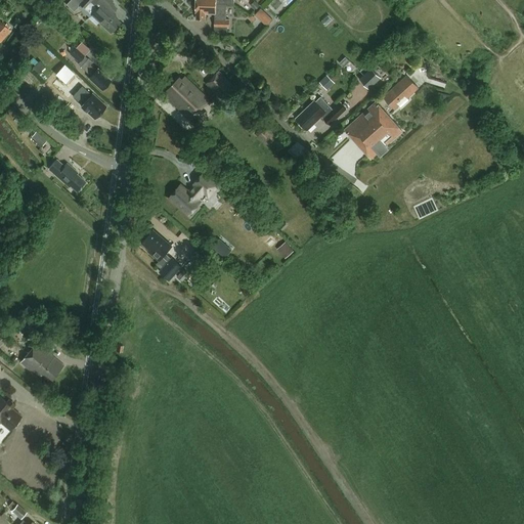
[(74,11),(79,5),(85,10),(91,3),(97,8),(88,18),(96,26),(98,23),(111,34),(121,24),(115,17),(116,15),(112,11),(116,7),(111,3),(113,1),(112,0),(70,0),(66,4),(74,11)]
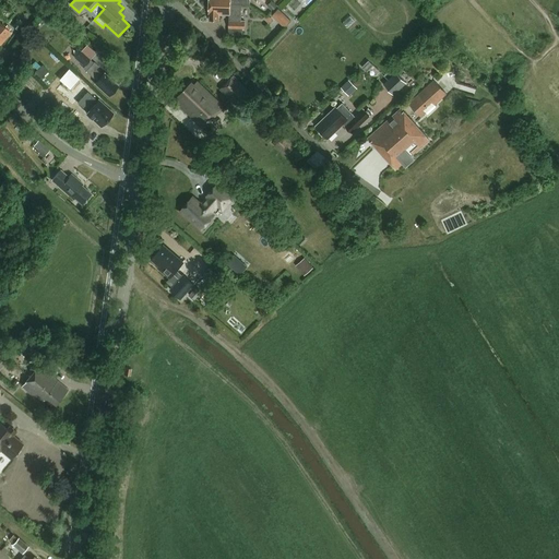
[(240,21),(241,4),(209,3),(209,14),(210,14),(210,20),(218,20),(218,14),(229,15),(229,35),(242,36),(242,30),(245,30),(245,21),(240,21)]
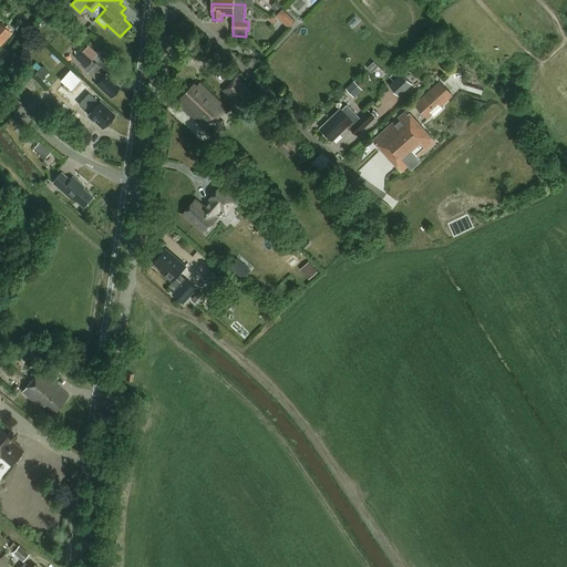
[(288,28),(295,21),(282,9),(276,16),(288,28)]
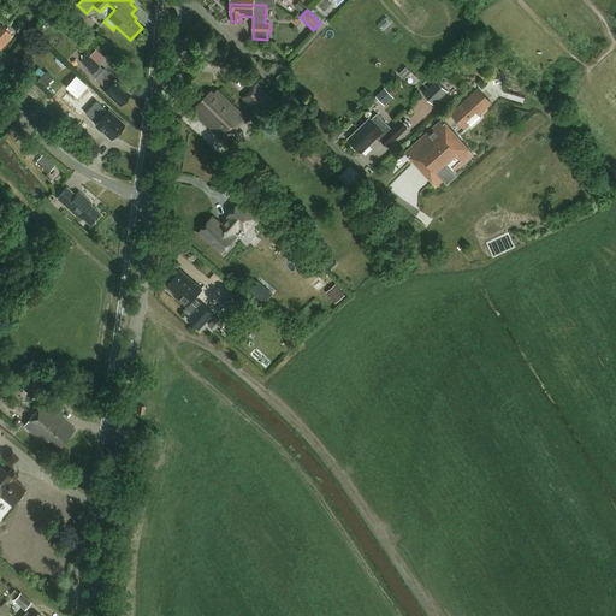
[(53,25),(60,24),(59,15),(51,17),(53,25)]
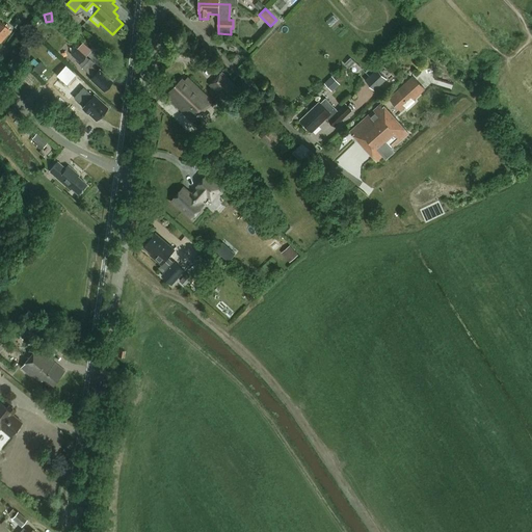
[(0,42),(9,32),(0,23),(0,42)]
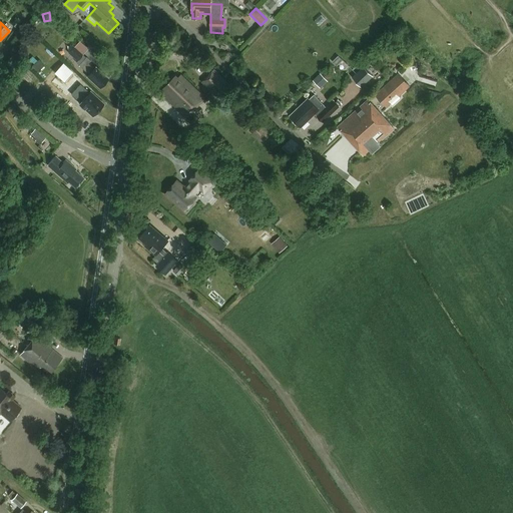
[(76,62),(81,56),(73,48),(68,54),(76,62)]
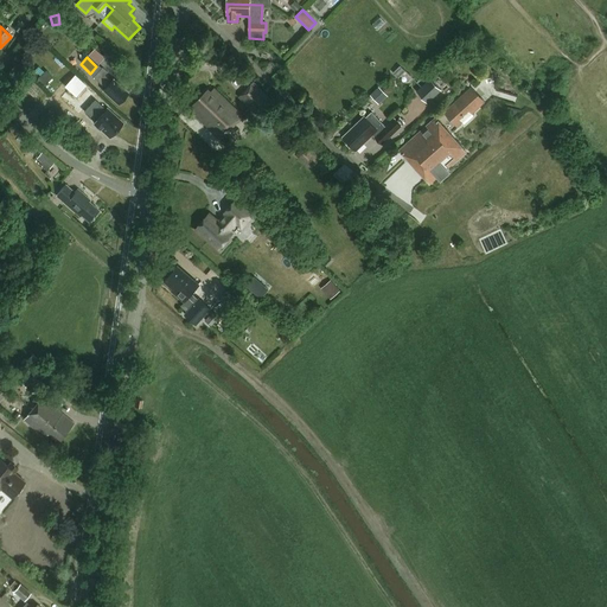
[(414,77),(401,65),(393,74),(398,78),(401,76),(408,83),(414,77)]
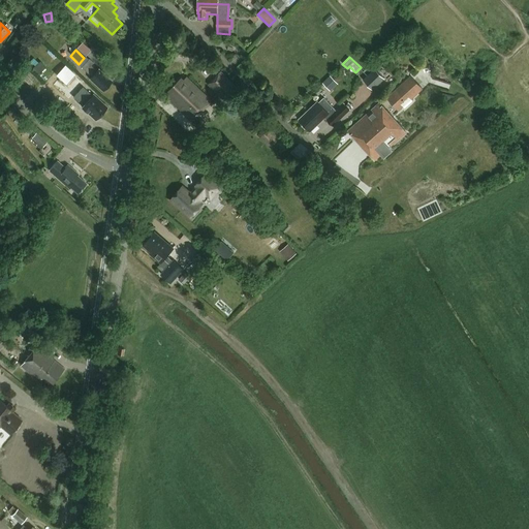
[(97,71),(90,65),(93,63),(89,59),(81,67),(92,78),(90,80),(102,91),(112,82),(98,69),(97,71)]
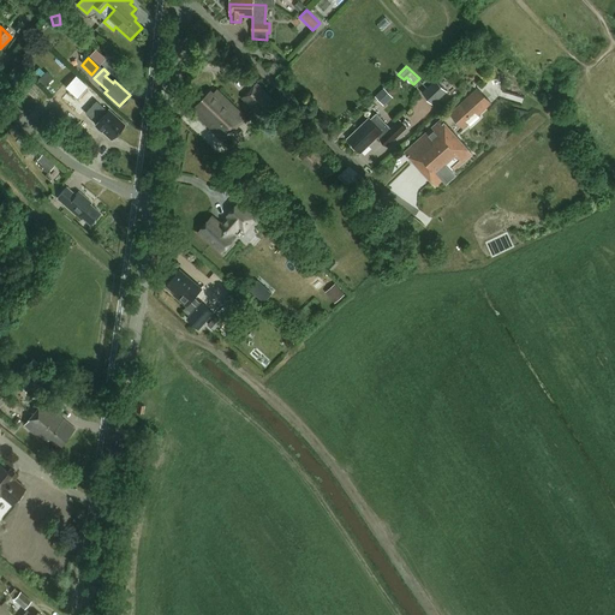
[(434,106),(448,91),(447,90),(452,85),(442,75),(422,94),(434,106)]
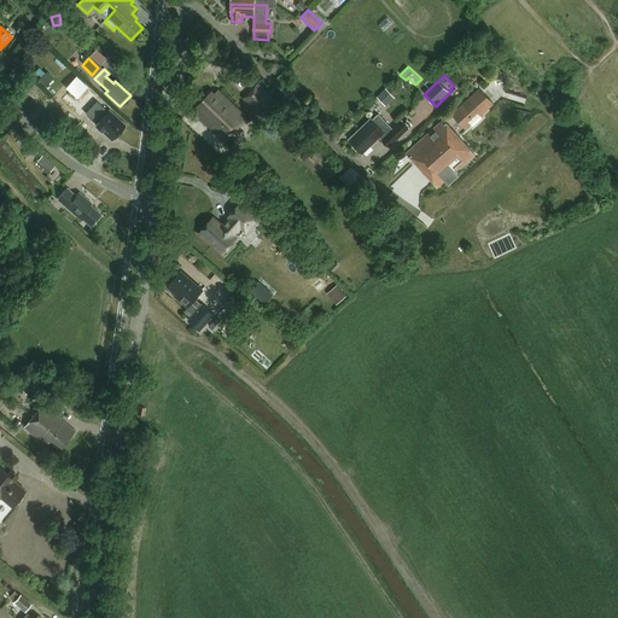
[(108,110),(106,111),(94,100),(98,98),(75,77),(65,87),(70,92),(62,100),(80,116),(89,106),(92,108),(86,114),(95,123),(94,124),(111,140),(126,126),(108,110)]
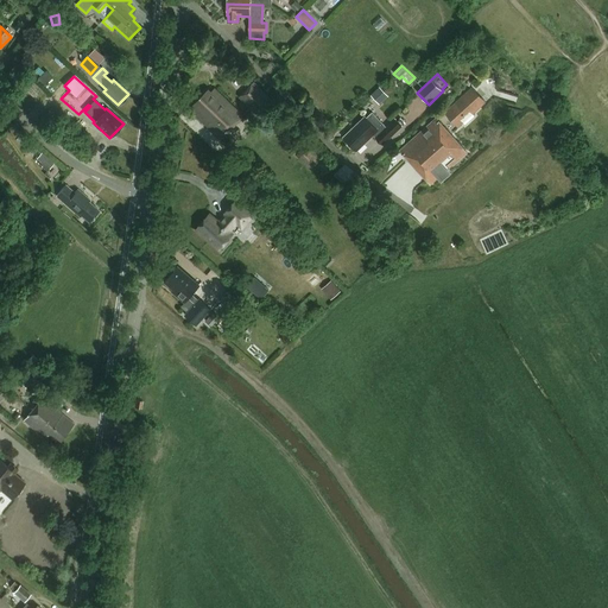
[(238,99),(257,116),(271,101),(253,83),(238,99)]
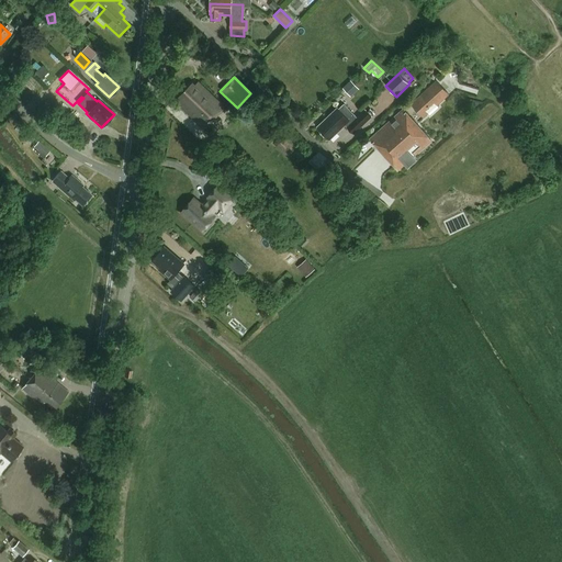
[(359,88),(351,80),(343,88),(351,96),(359,88)]
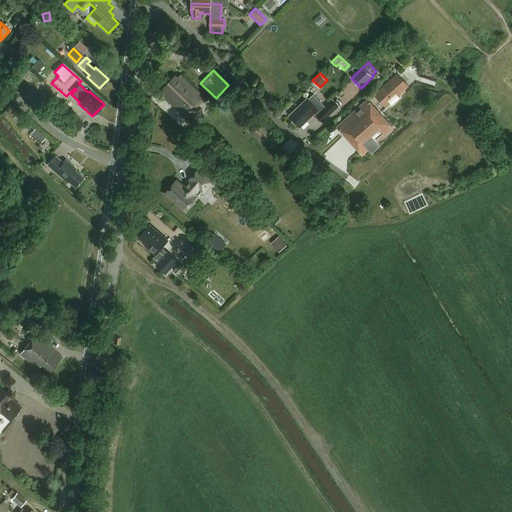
[(400,99),(398,97),(410,86),(398,73),(375,94),(387,107),(391,103),(393,106),(400,99)]
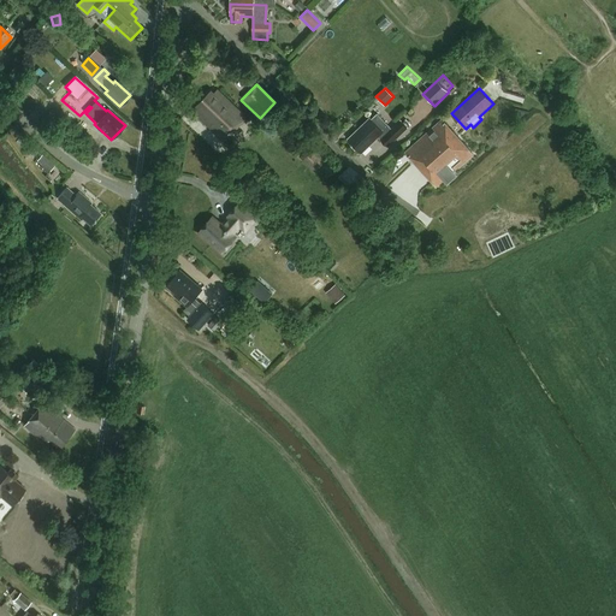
[(223,138),(225,140),(247,118),(218,90),(214,94),(212,92),(197,107),(200,110),(196,113),(223,138)]
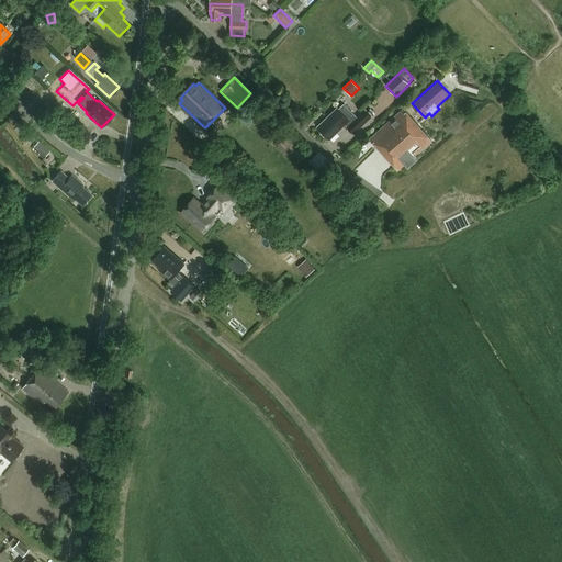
[(330,139),(346,125),(353,134),(374,114),(371,110),(368,112),(366,110),(358,117),(345,103),(338,110),(337,108),(318,126),(330,139)]
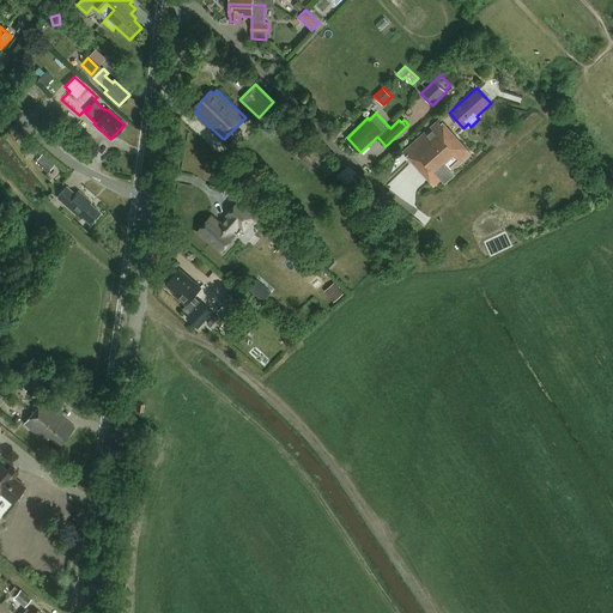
[(472,153),(441,119),(404,152),(435,187),(472,153)]
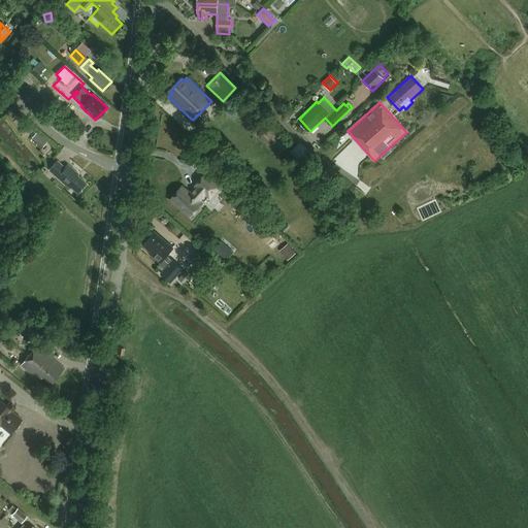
[(47,141),(36,132),(31,138),(36,142),(35,143),(41,149),(47,141)]
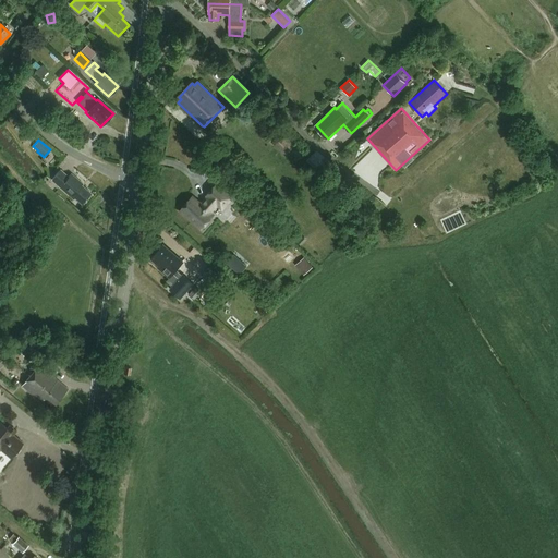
[(69,178),(60,170),(52,180),(73,198),(74,197),(81,204),(89,194),(81,185),(83,184),(71,174),(69,178)]
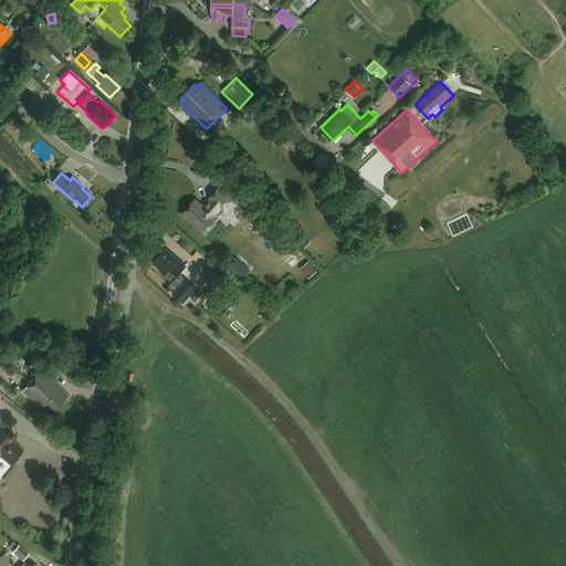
[(236,200),(220,187),(209,198),(211,199),(203,207),(195,199),(182,213),(203,232),(205,231),(207,233),(213,226),(211,224),(217,218),(213,216),(220,208),(226,212),(236,200)]
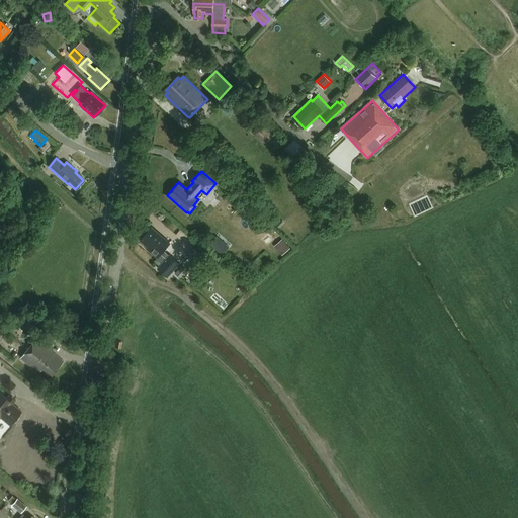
[(163,251),(170,244),(151,228),(141,240),(150,248),(149,249),(158,257),(161,253),(166,258),(158,268),(168,277),(179,263),(170,255),(168,256),(163,251)]
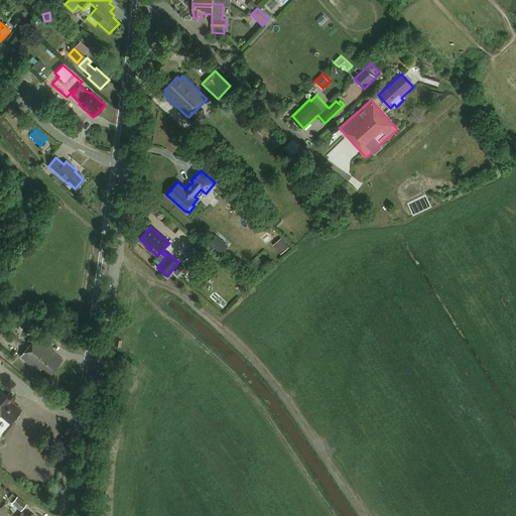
[(289,247),(281,237),(272,245),(280,254),(289,247)]
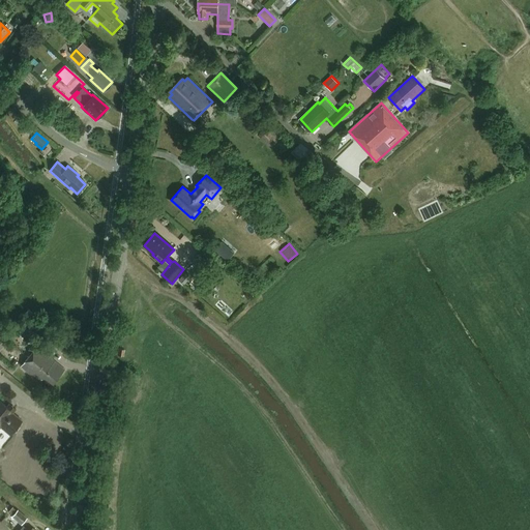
[(185,273),(179,281),(184,285),(190,278),(185,273)]
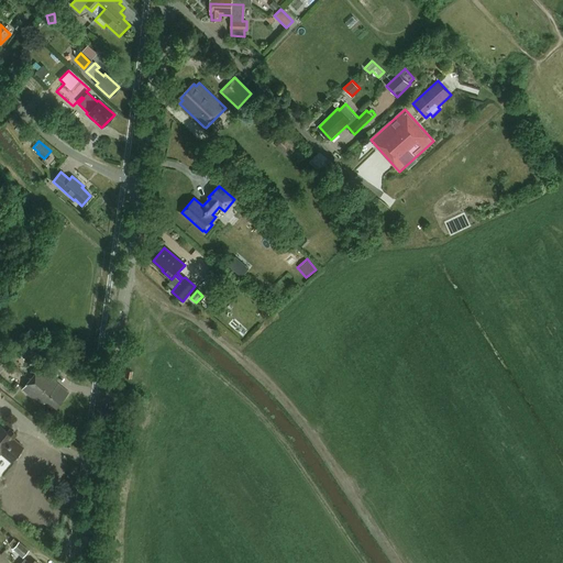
[(42,341),(30,329),(25,333),(37,345),(42,341)]
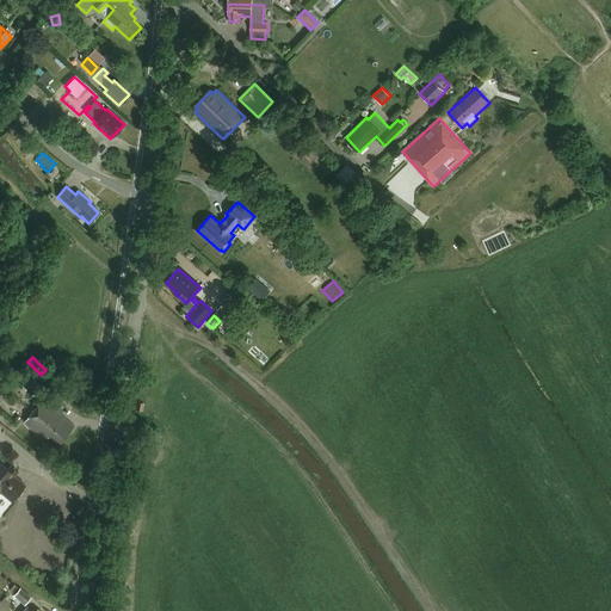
[(45,439),(50,433),(60,442),(74,426),(43,400),(24,423),(38,434),(39,433),(45,439)]
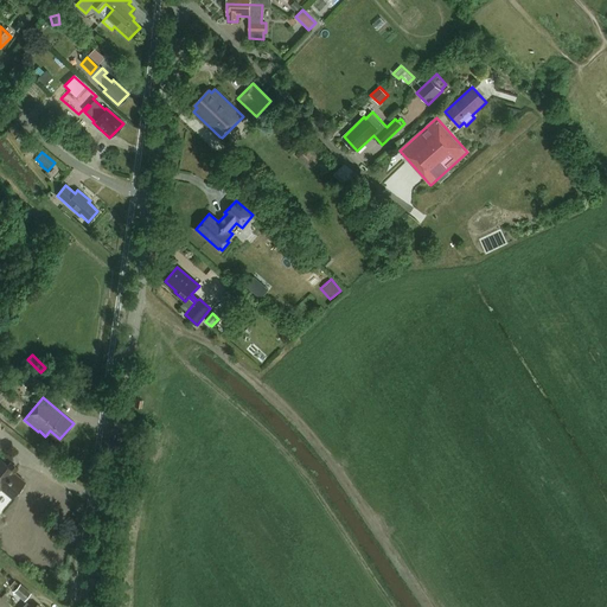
[(0,489),(11,498),(25,483),(14,473),(17,468),(10,462),(7,466),(0,460),(0,489)]
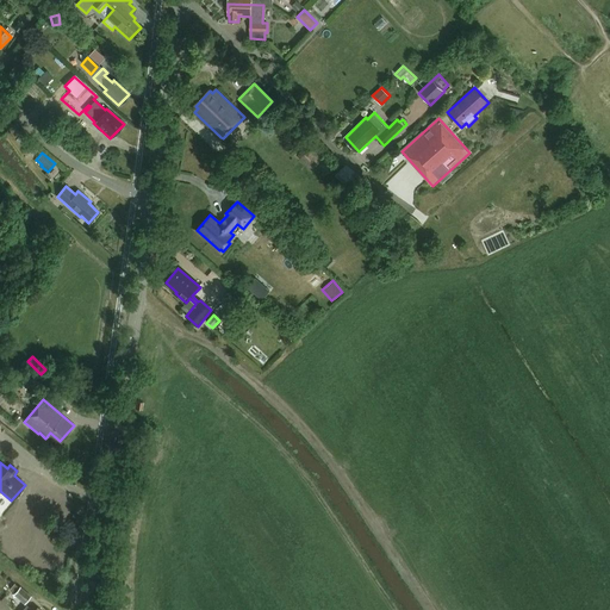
[(30,596),(19,587),(14,584),(8,590),(14,593),(13,595),(24,604),(30,596)]
